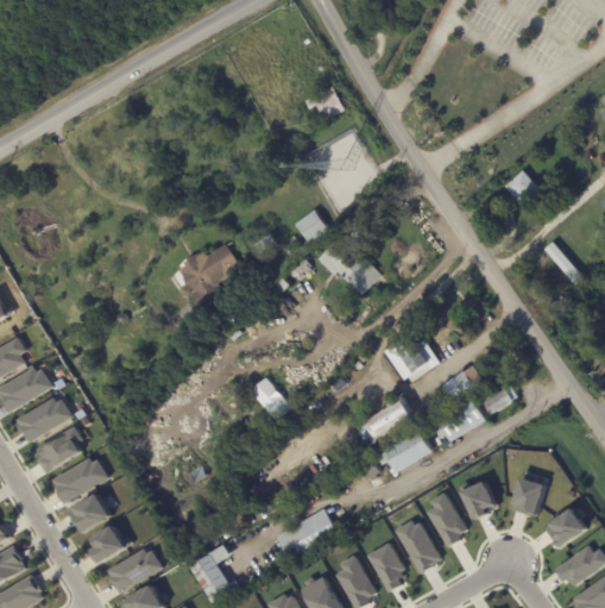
[(303,100),(332,86),(344,111),(325,120),(316,105),(308,108),(303,100)]
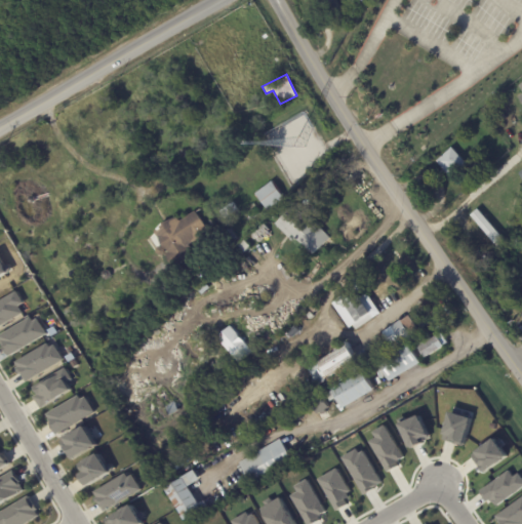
[(299,98),(310,93),(316,104),(306,109),(299,98)]
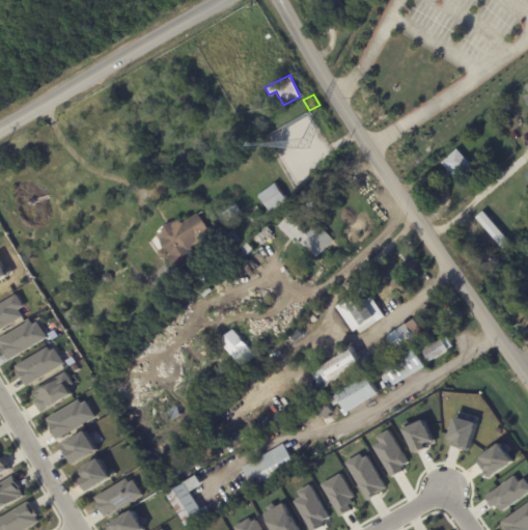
[(309,144),(330,132),(334,139),(312,151),(309,144)]
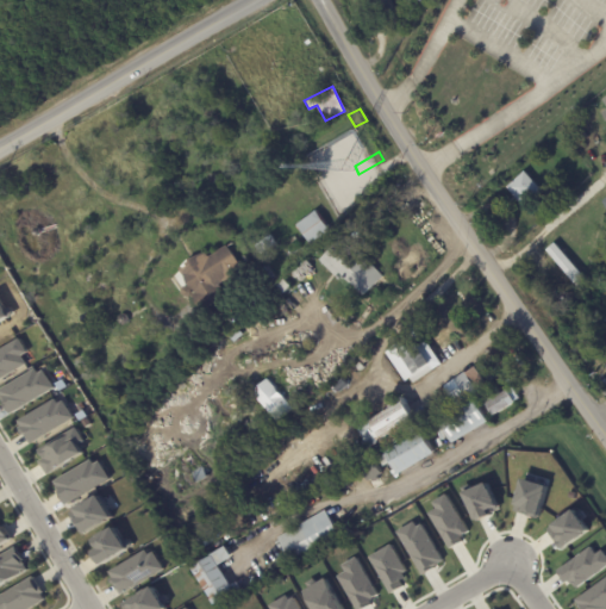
[(514,198),(505,186),(524,171),(541,191),(529,200),(526,198),(519,204),(514,198)]
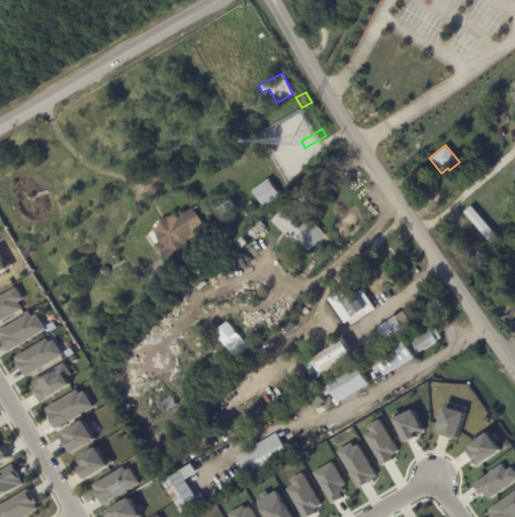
[(263,206),(251,190),(267,178),(279,195),(263,206)]
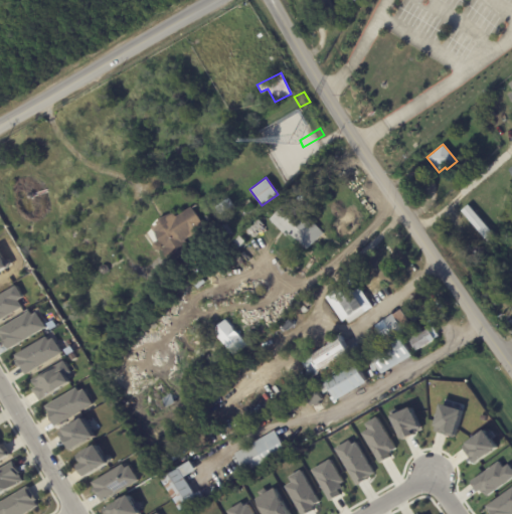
[(233,205),(219,214),(214,207),(228,197),(233,205)]
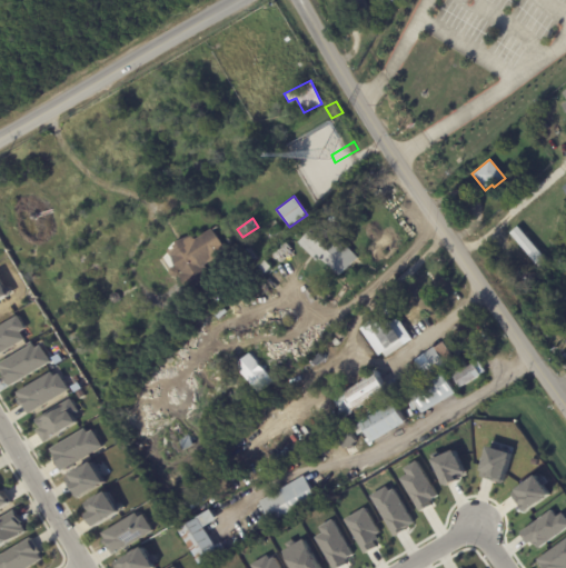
[(309,256),(297,242),(320,219),(357,257),(333,280),(309,256)]
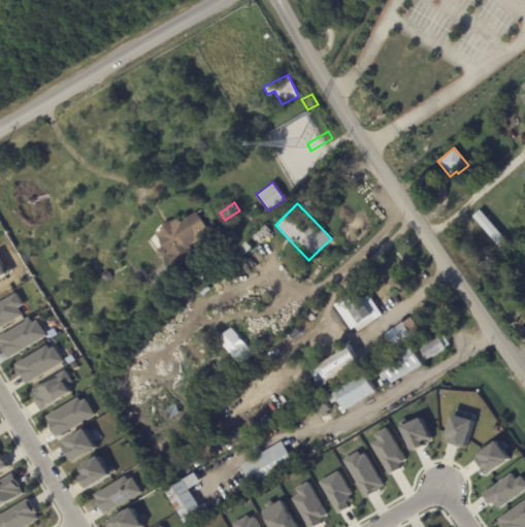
[(480,231),(466,213),(478,205),(490,222),(480,231)]
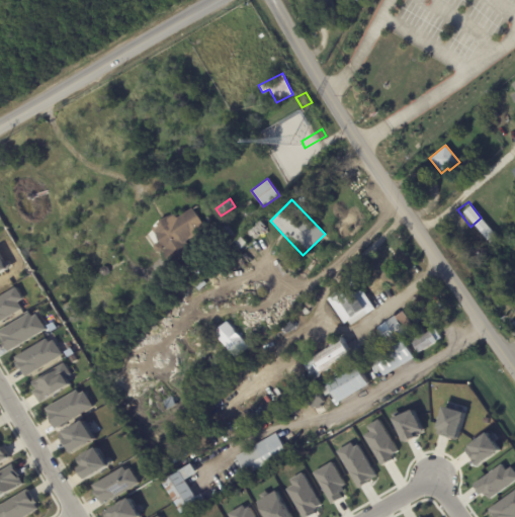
[(173,260),(160,240),(155,244),(149,234),(154,230),(152,228),(173,213),(176,218),(191,207),(204,228),(185,241),(191,250),(174,262),(173,260)]
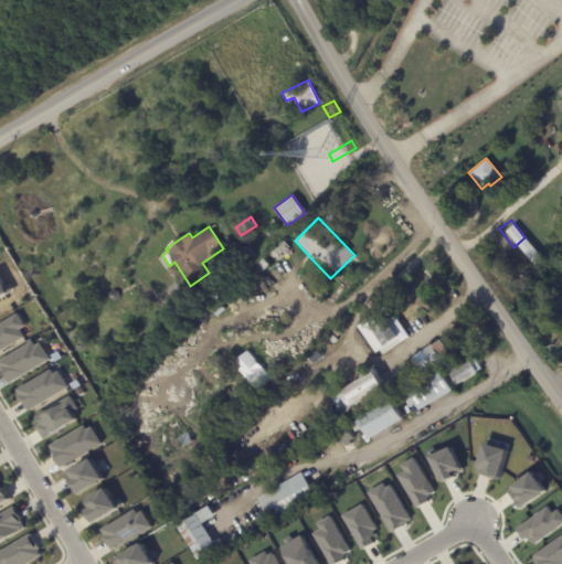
[(262,257),(268,264),(256,276),(250,269),(262,257)]
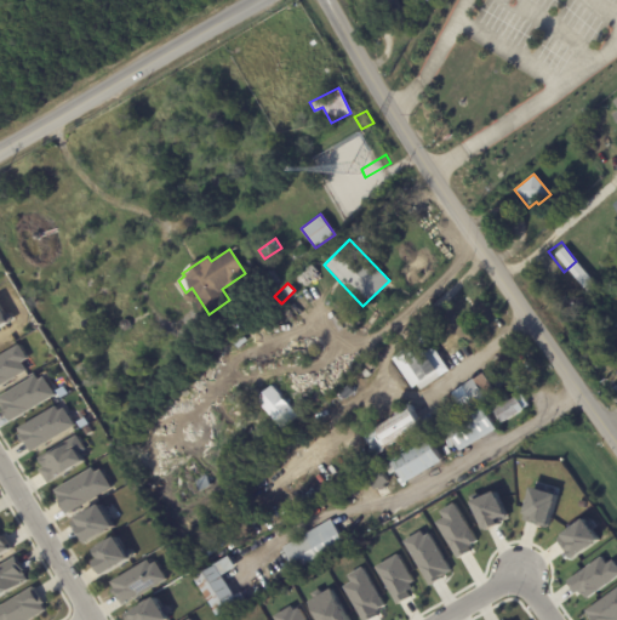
[(297,306),(289,297),(293,293),(302,302),(297,306)]
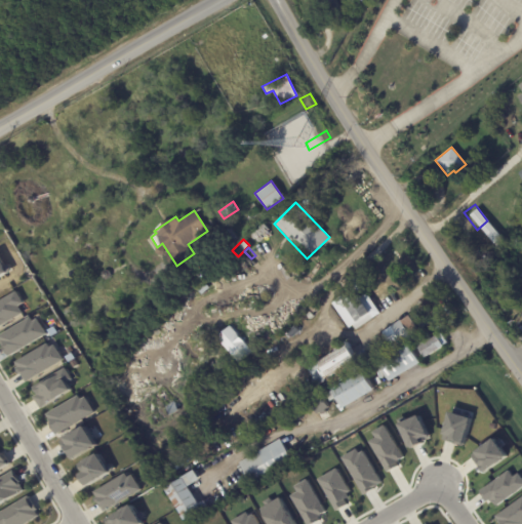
[(230,266),(222,278),(213,272),(222,259),(230,266)]
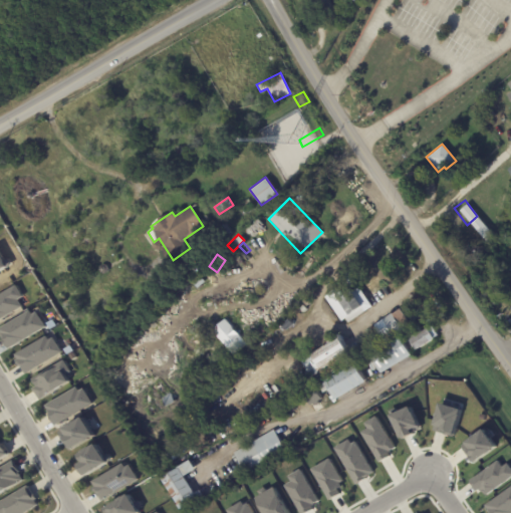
[(106,265),(107,268),(106,272),(102,274),(99,272),(97,269),(98,265),(102,264),(106,265)]
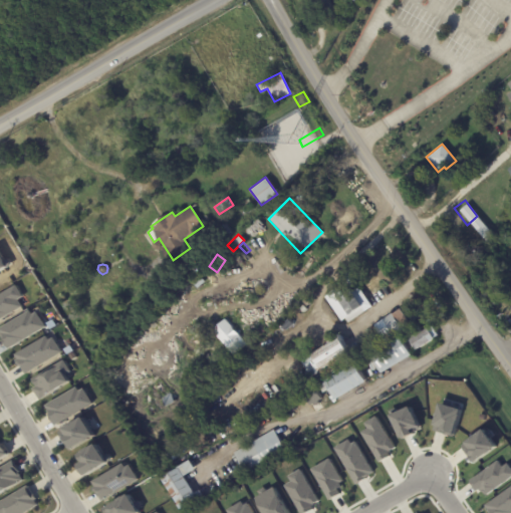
[(202,282),(195,288),(191,283),(198,277),(202,282)]
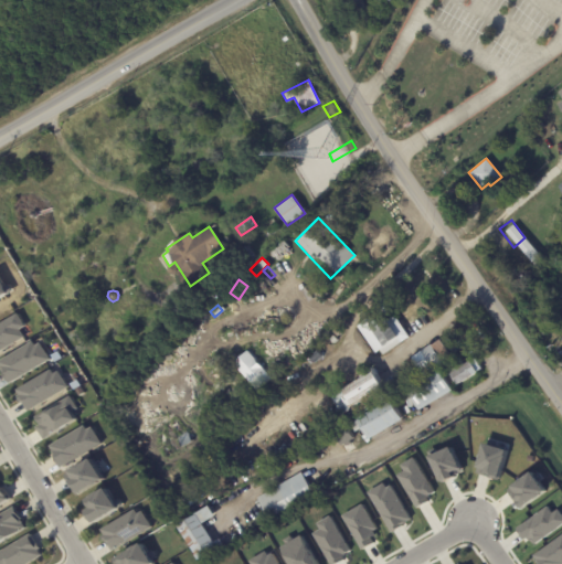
[(16,329),(21,326),(14,312),(0,320),(0,348),(21,337),(16,329)]
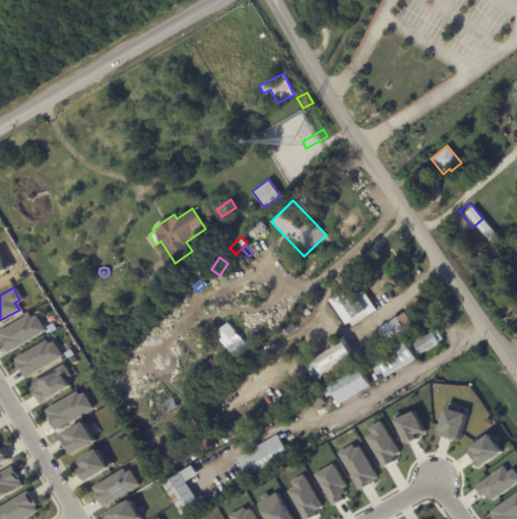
[(364,312),(353,320),(339,300),(353,290),(367,310),(364,312)]
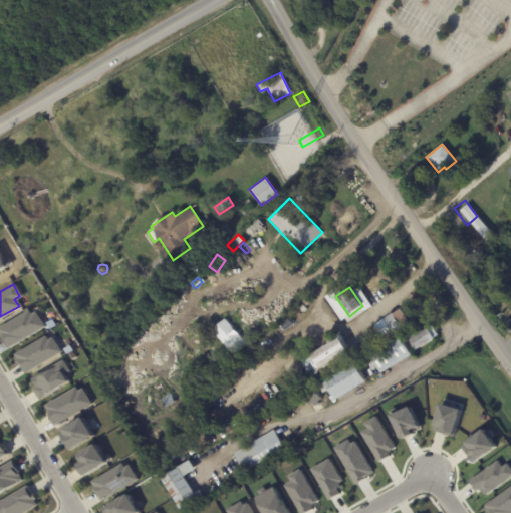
[(0,337),(6,348),(42,327),(32,308),(0,325),(0,337)]
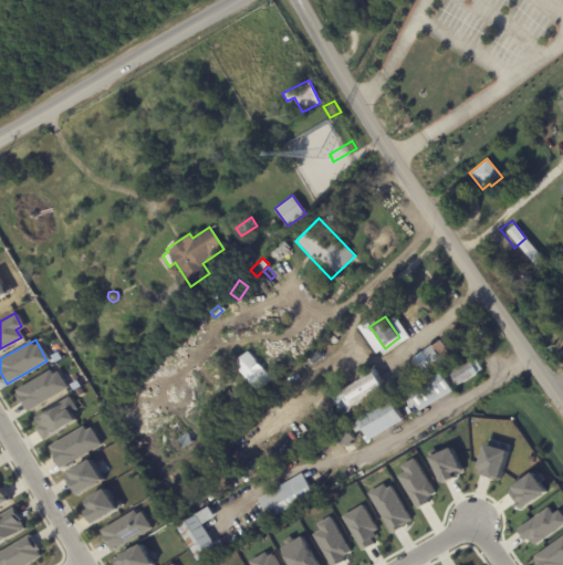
[(412,359),(431,345),(433,346),(441,339),(451,354),(444,359),(445,361),(423,376),(412,359)]
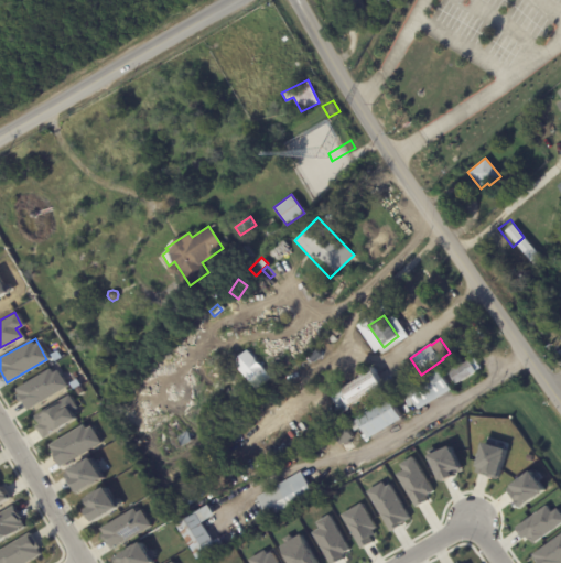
[(233,363),(247,350),(270,379),(256,390),(233,363)]
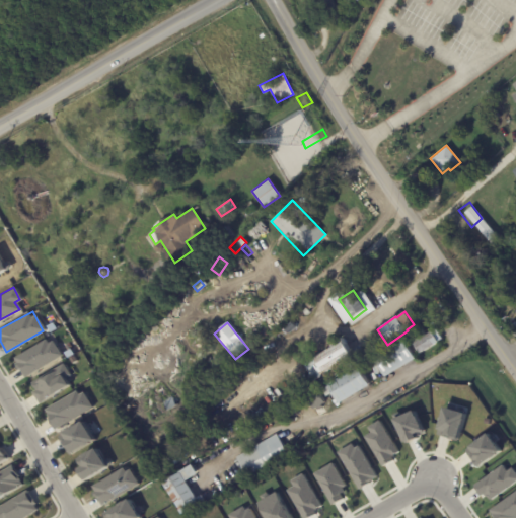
[(438,343),(419,354),(413,343),(414,342),(411,336),(422,328),(426,335),(432,330),(433,331),(436,328),(442,339),(439,340),(440,342),(438,343)]
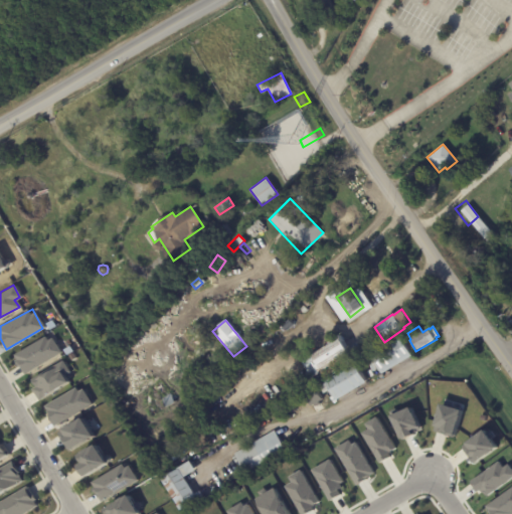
[(12,355),(22,373),(58,353),(47,334),(12,355)]
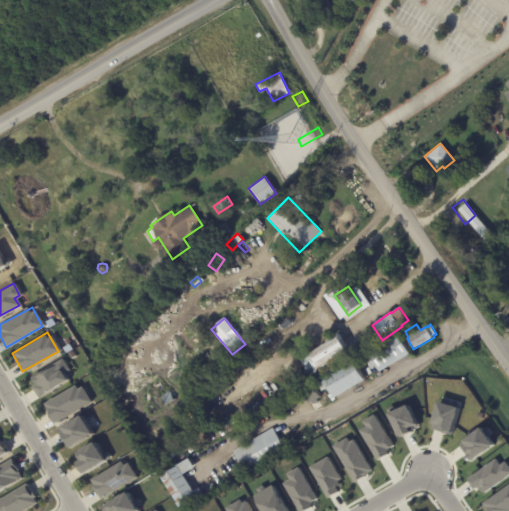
[(342,338),(346,345),(356,339),(361,348),(349,356),(348,355),(320,372),(320,373),(312,379),(307,370),(314,365),(306,352),(338,332),(342,338)]
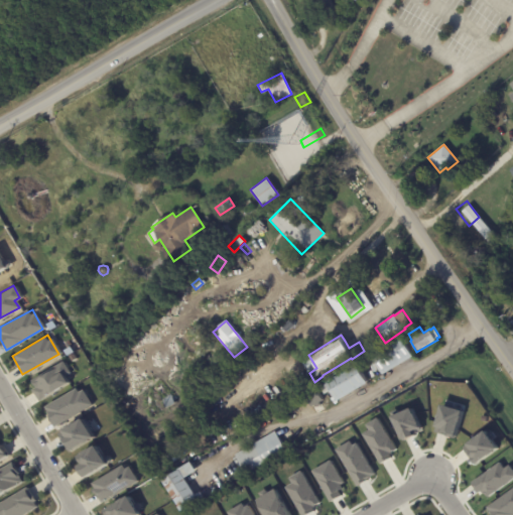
[(403,362),(382,375),(371,356),(402,337),(413,356),(403,362)]
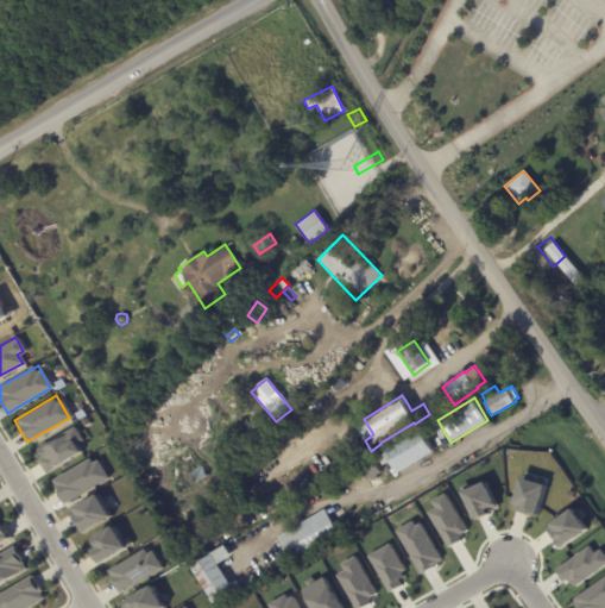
[(429,425),(439,442),(432,446),(422,428),(429,425)]
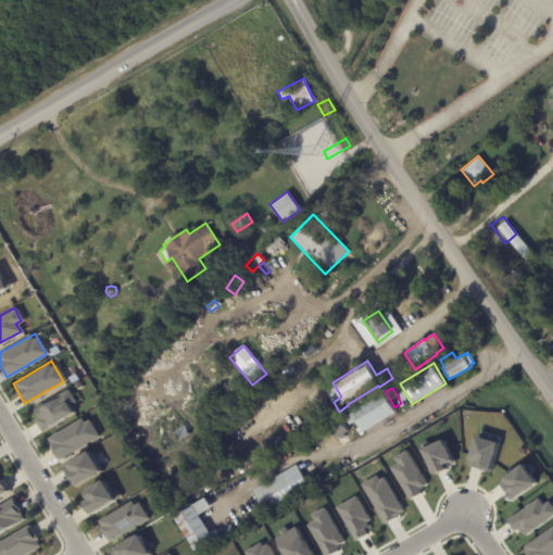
[(39,429),(77,412),(67,390),(29,407),(39,429)]
